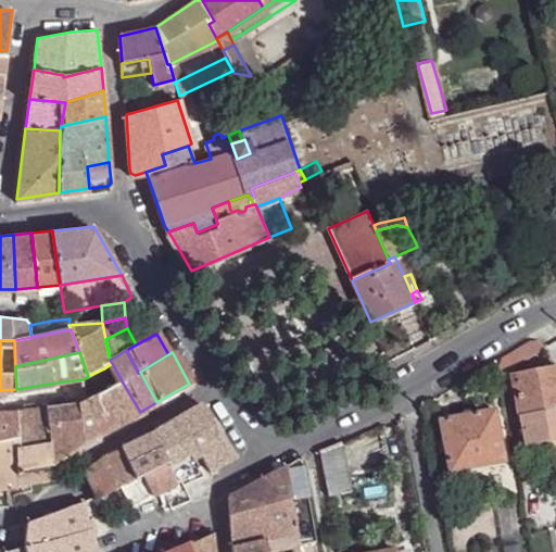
[(520,413),(555,405),(555,361),(512,369),(520,412),(520,413)]
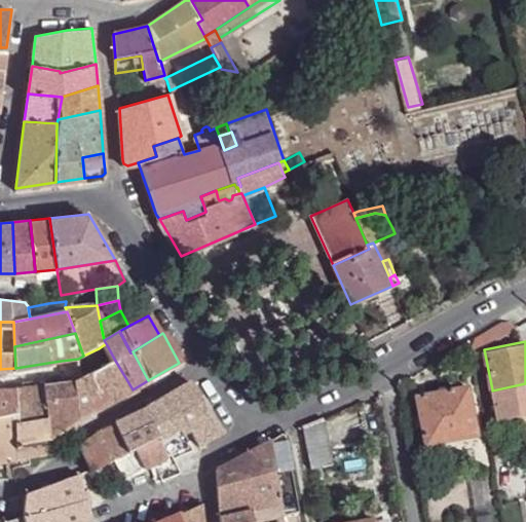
[(106,363),(77,379),(92,410),(133,389),(114,359),(106,363)]
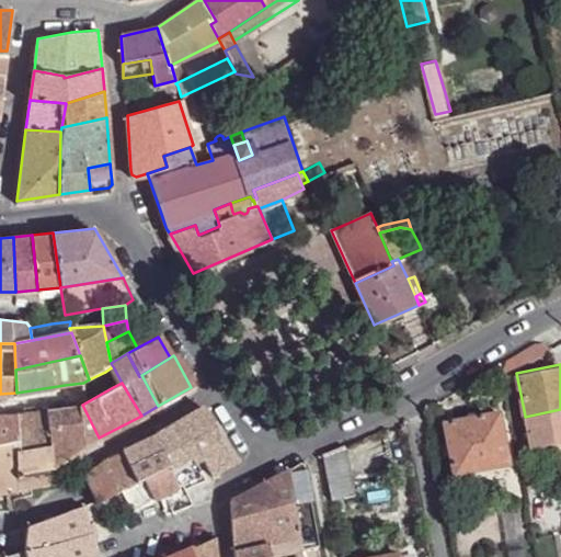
[(68,407),(45,410),(48,445),(52,466),(64,459),(75,454),(99,438),(82,405),(68,407)]
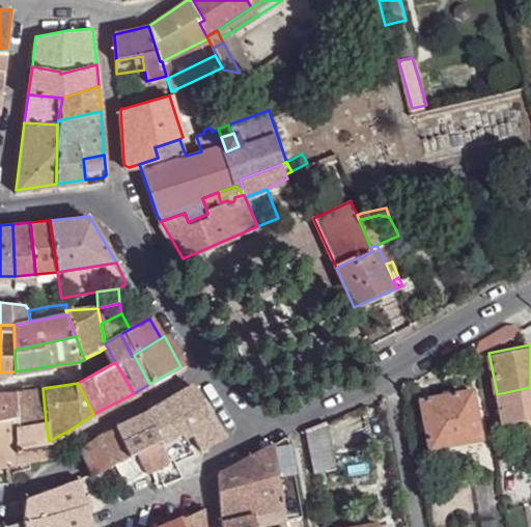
[(171,395),(141,412),(157,441),(188,428),(201,449),(222,438),(191,385),(178,391),(171,395)]
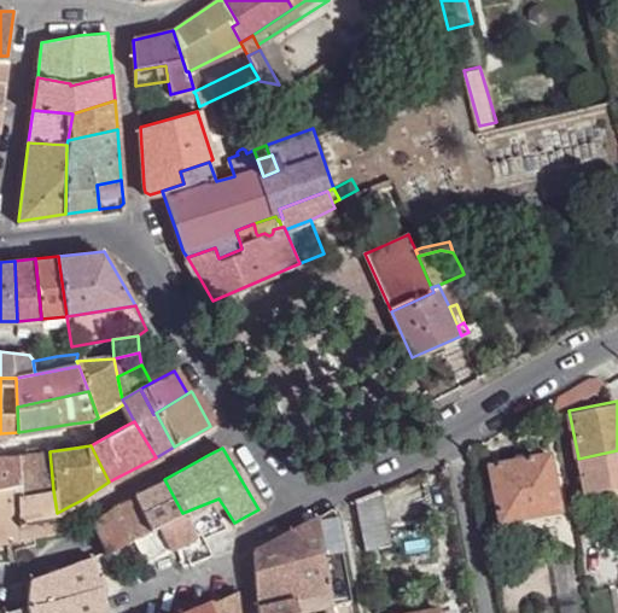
[(617,480),(617,450),(578,459),(578,457),(577,457),(583,488),(617,480)]
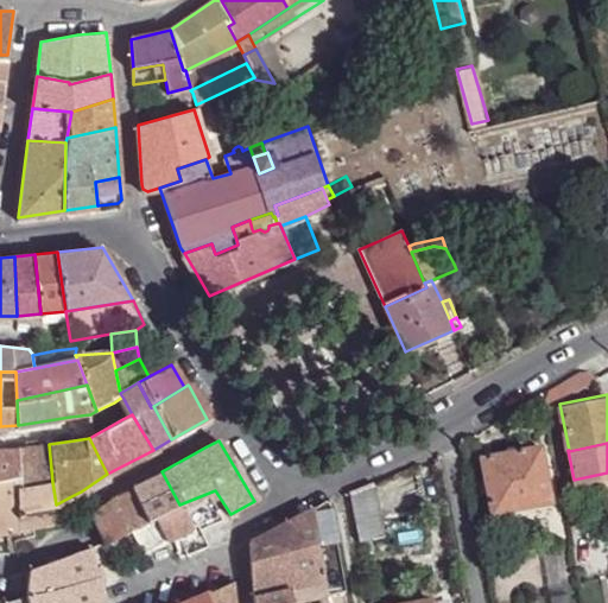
[(49,444),(19,449),(20,484),(52,482),(49,444)]
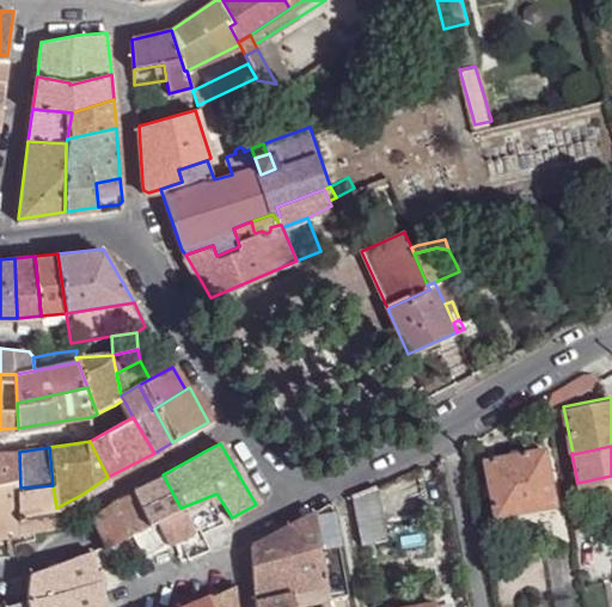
[(495,515),(556,504),(543,447),(483,460),(495,515)]
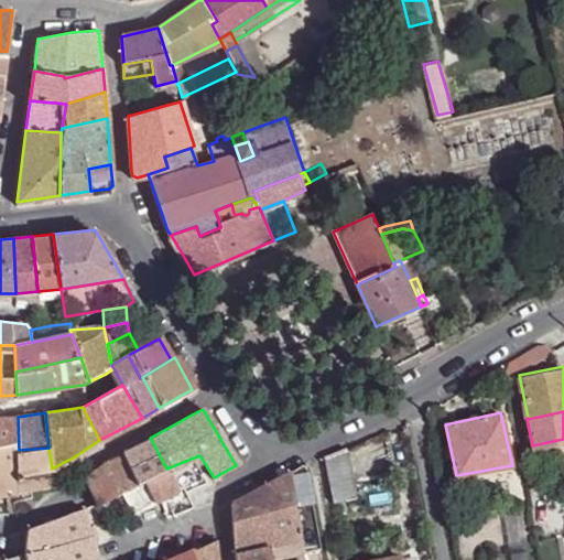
[(0,416),(0,449),(15,450),(19,450),(18,417),(0,416)]
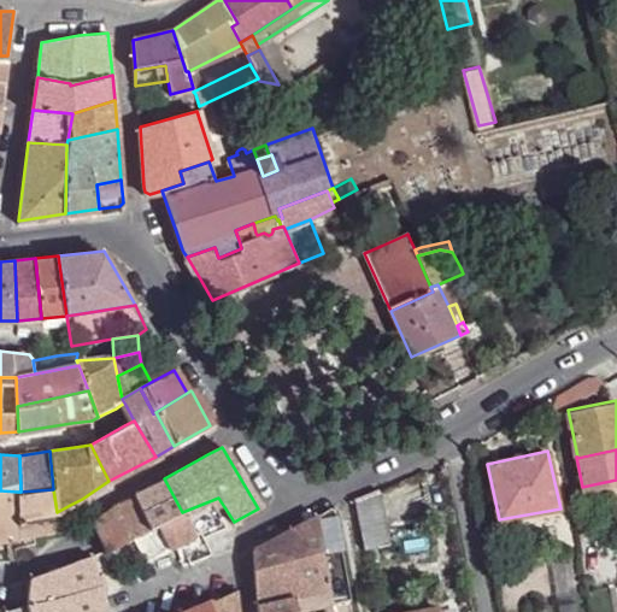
[(182,512),(164,478),(150,486),(127,499),(113,506),(131,537),(158,524),(182,512)]
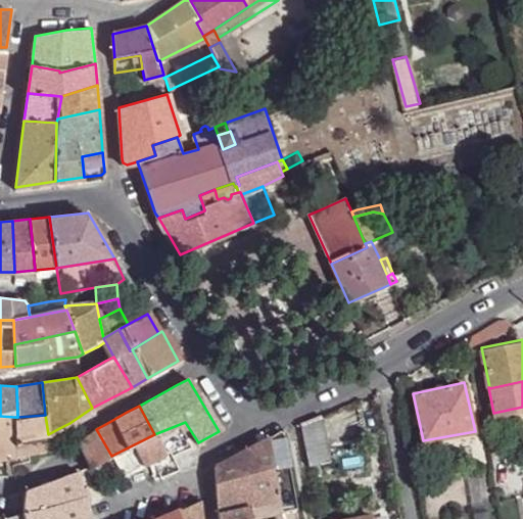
[(321,414),(300,422),(308,465),(330,460),(327,443),(321,414)]
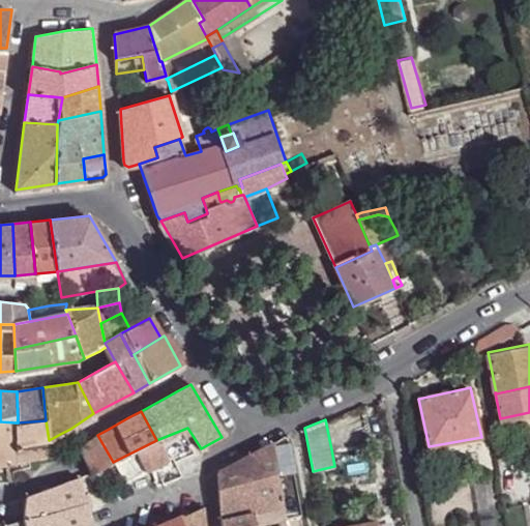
[(46,420),(18,422),(15,422),(18,464),(27,461),(51,456),(49,440),(46,420)]
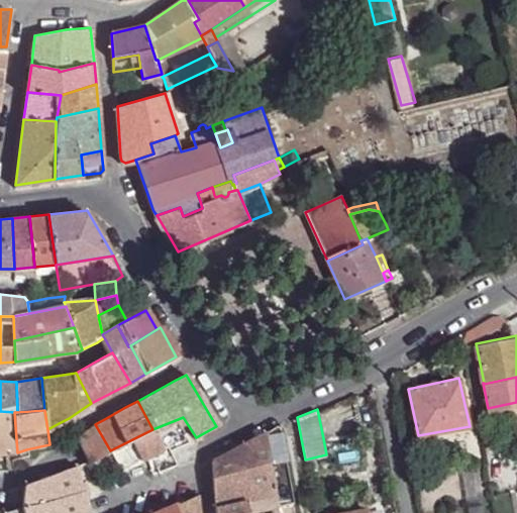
[(14,412),(0,411),(0,453),(5,453),(10,451),(17,452),(14,412)]
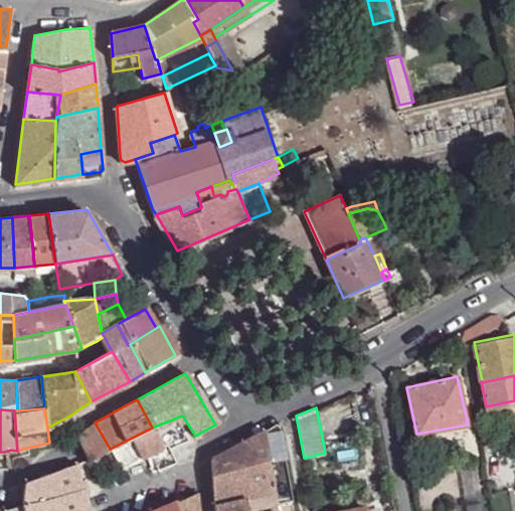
[(181,445),(195,436),(182,415),(152,428),(161,446),(169,444),(178,441),(181,445)]
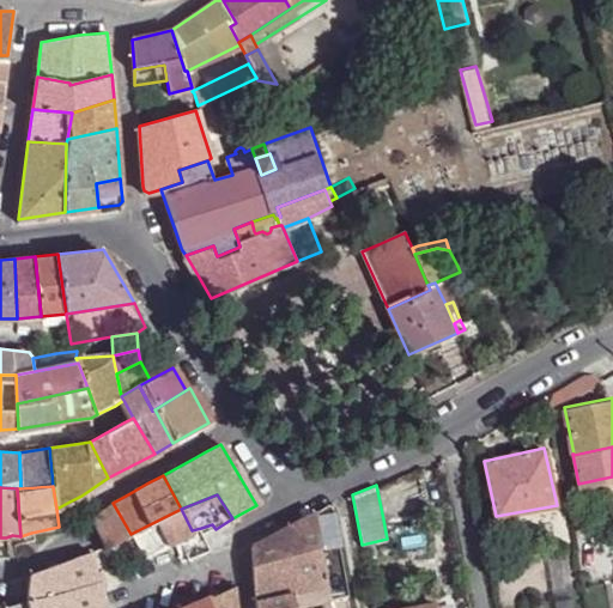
[(84,500),(82,496),(70,502),(73,508),(84,500)]
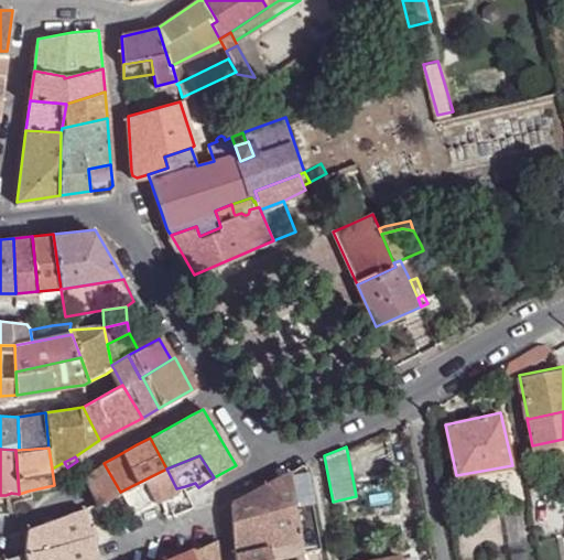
[(71,476),(67,467),(64,462),(52,469),(54,485),(69,476),(71,476)]
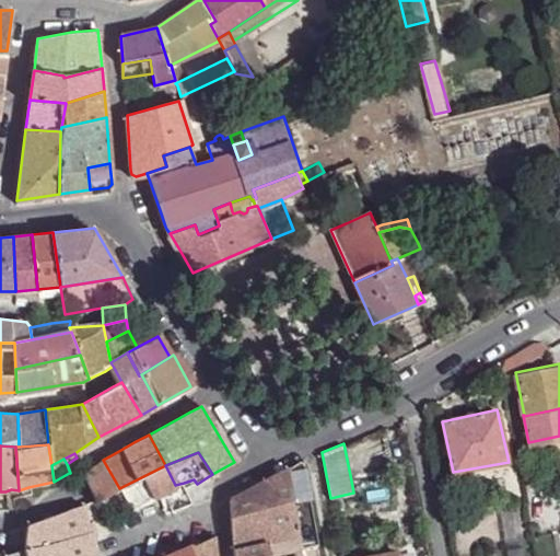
[(93,499),(119,488),(103,460),(81,475),(92,497),(93,499)]
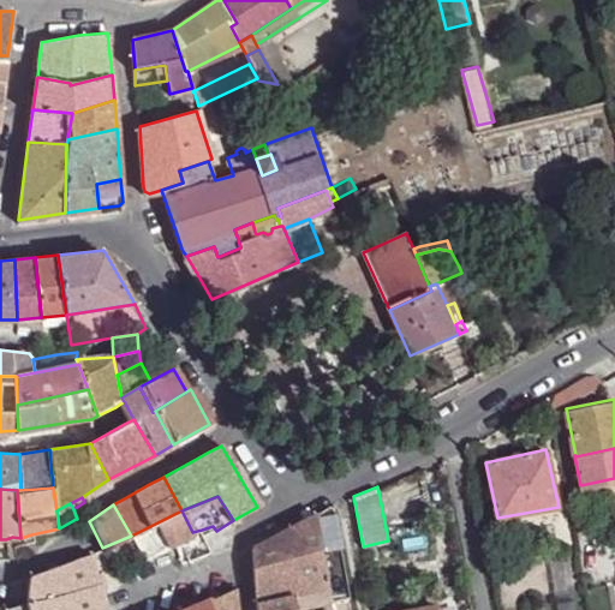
[(293,526),(254,546),(255,579),(257,604),(257,609),(294,609),(292,598),(308,596),(310,608),(332,604),(332,599),(347,596),(345,586),(329,507),(317,513),(303,521),(293,526)]
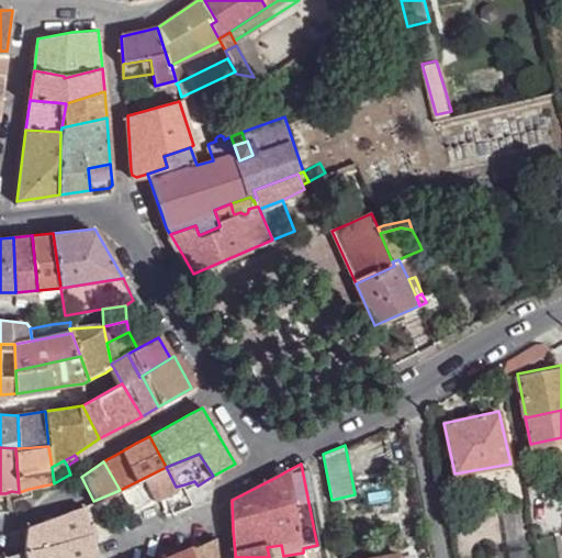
[(517,491),(510,464),(454,473),(461,502),(517,491)]
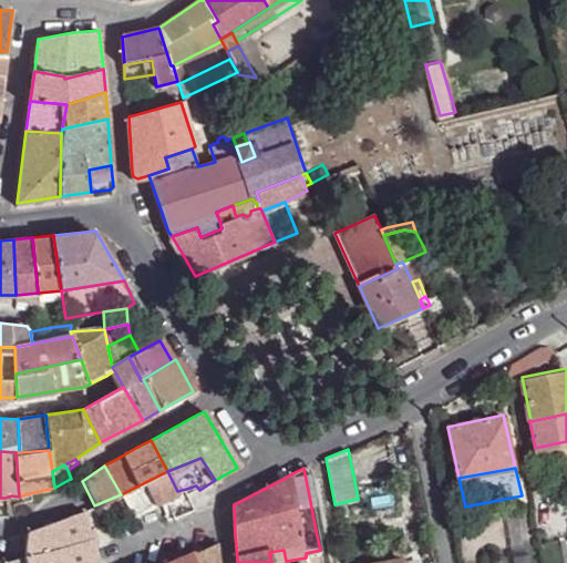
[(162,501),(178,492),(177,491),(167,471),(145,482),(157,503),(162,501)]
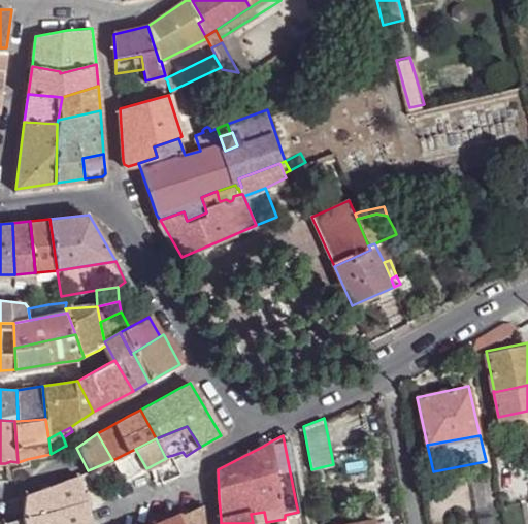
[(125,480),(146,468),(135,449),(112,460),(125,480)]
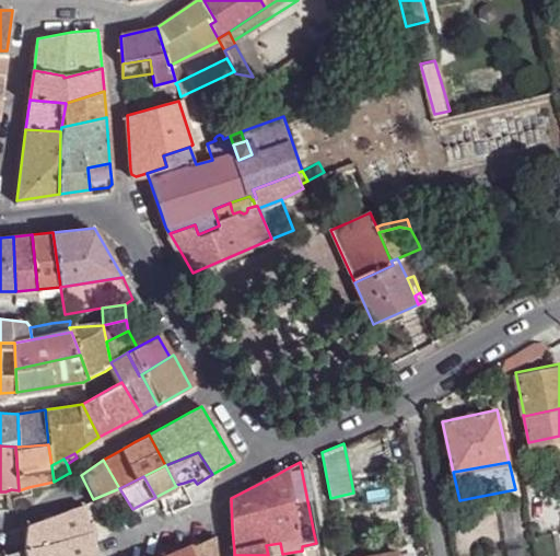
[(167,511),(184,504),(176,486),(160,495),(167,511)]
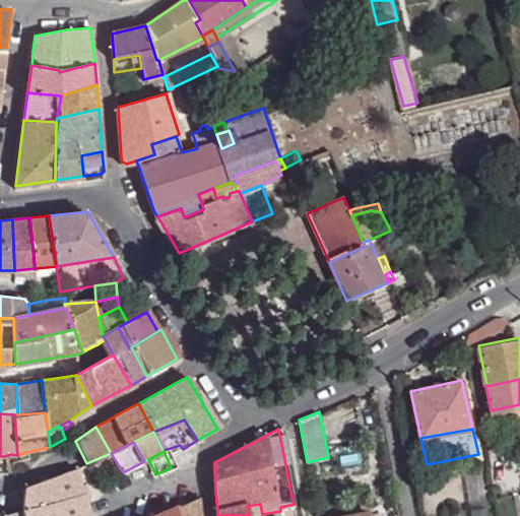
[(20,510),(22,515),(90,515),(74,466),(23,489),(20,510)]
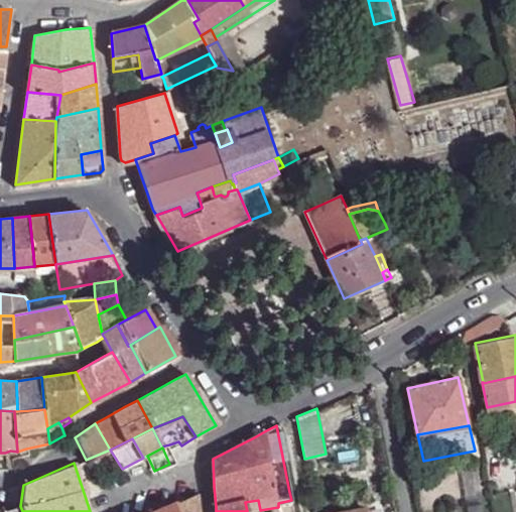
[(466,511),(479,511),(477,469),(464,469),(466,511)]
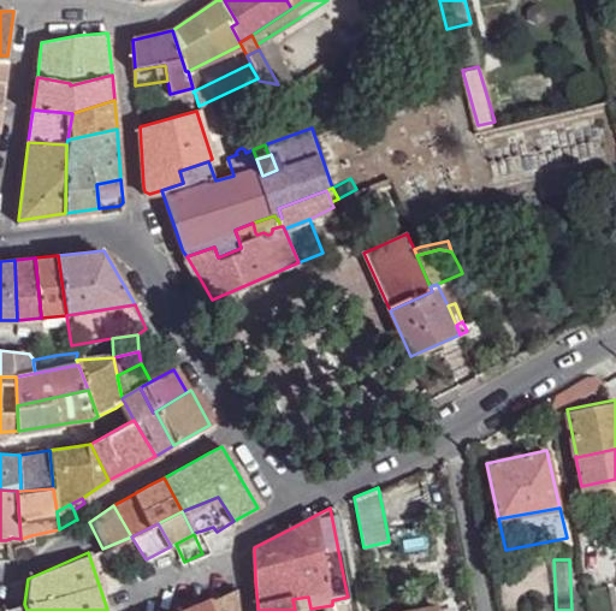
[(182,610),(178,610),(240,610),(238,587),(183,610),(182,610)]
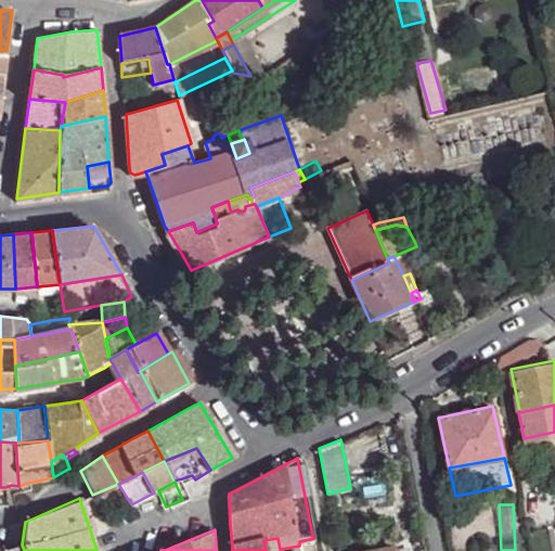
[(266,550),(269,550),(280,549),(278,538),(263,540),(266,550)]
